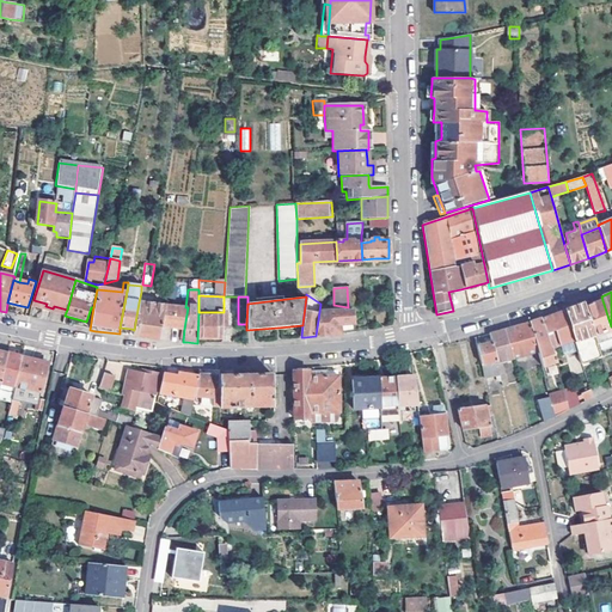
[(598,298),(583,303),(601,357),(611,353),(611,326),(601,297),(598,298)]
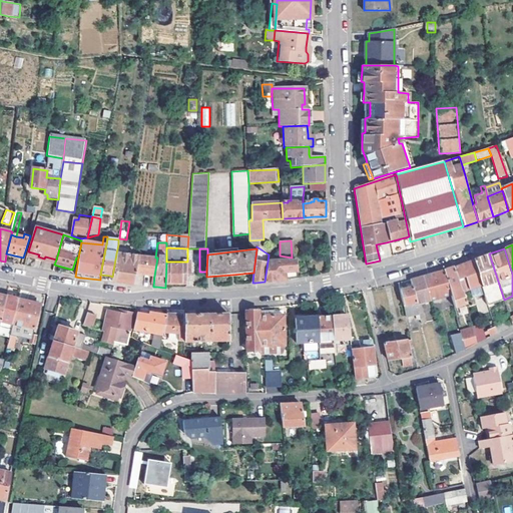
[(28,251),(27,257),(48,263),(54,265),(56,260),(45,257),(44,259),(38,257),(39,254),(28,251)]
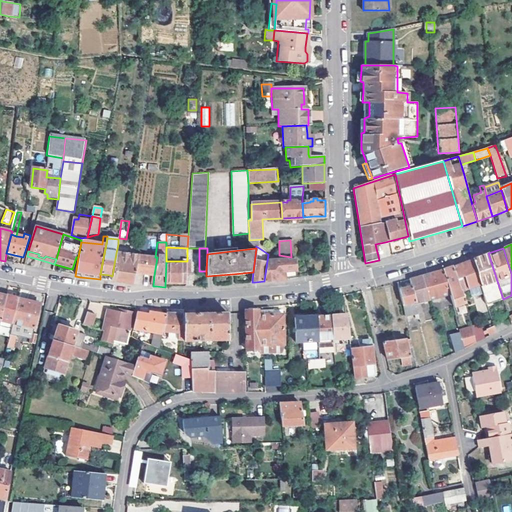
[(135,272),(138,256),(116,253),(112,276),(111,281),(115,282),(133,284),(135,272)]
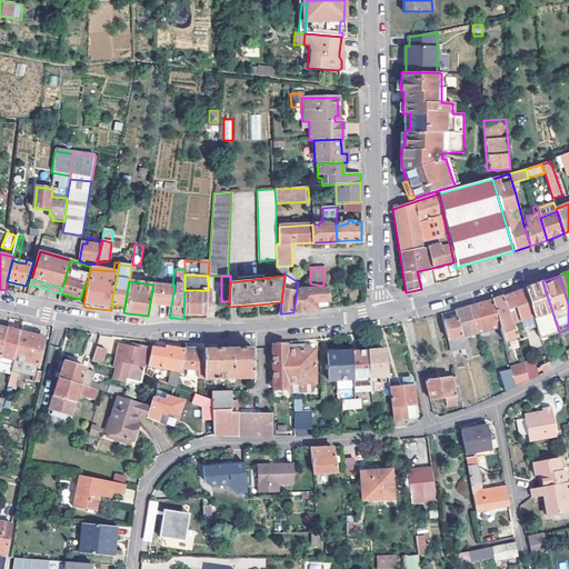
[(525,288),(536,320),(541,339),(559,332),(542,281),(528,287),(525,288)]
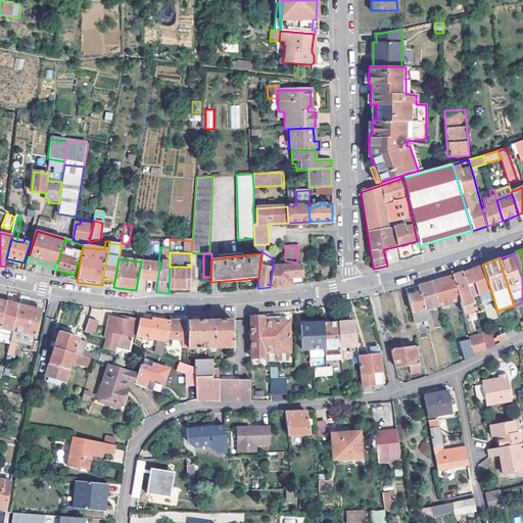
[(290,277),(303,275),(303,269),(303,266),(293,266),(293,265),(283,265),(282,264),(274,259),(270,287),(291,285),(290,277)]
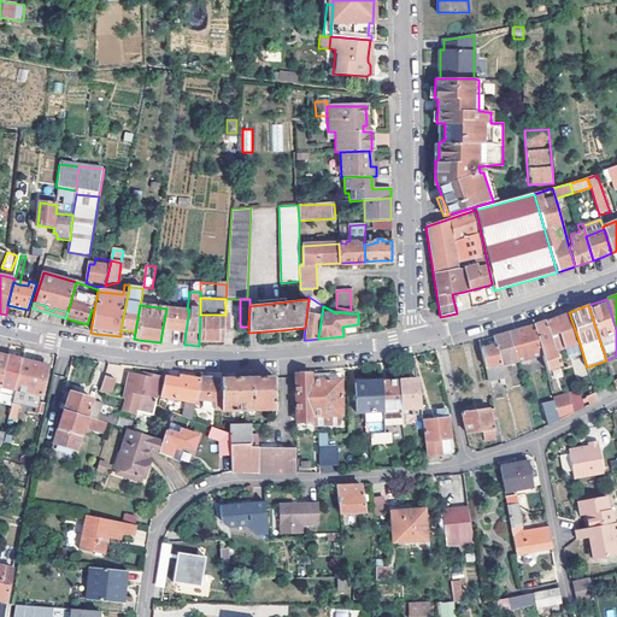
[(186,331),(189,310),(187,310),(166,309),(163,328),(182,331),(186,331)]
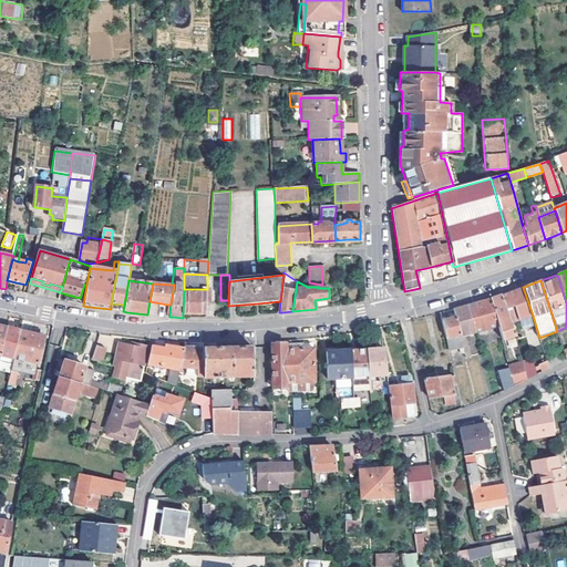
[(513,291),(502,296),(512,328),(534,319),(523,287),(513,291)]
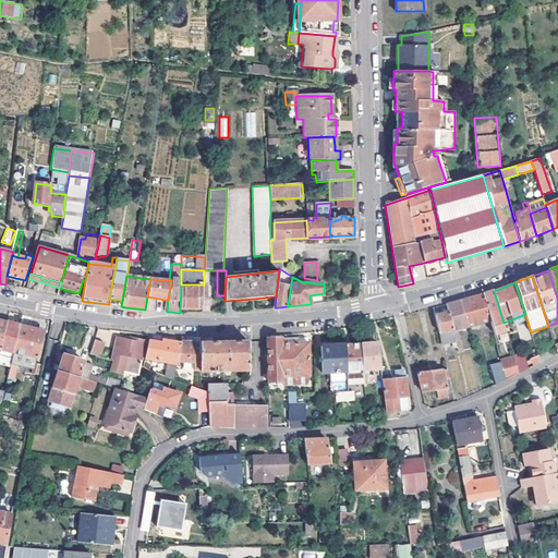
[(202,310),(202,300),(202,295),(206,295),(206,284),(204,284),(181,284),(180,310),(202,310)]
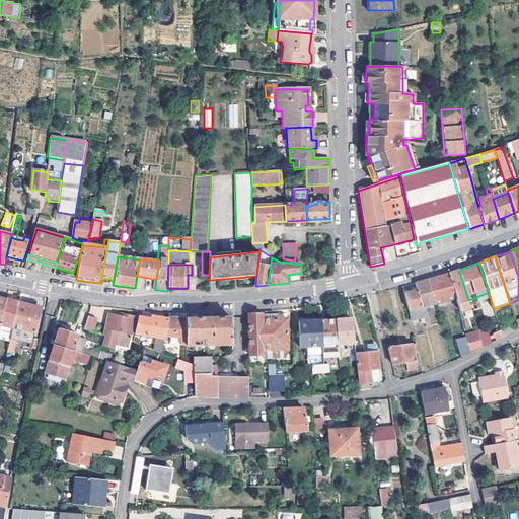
[(468,300),(459,271),(452,273),(449,274),(455,297),(456,301),(459,311),(471,307),(468,300)]
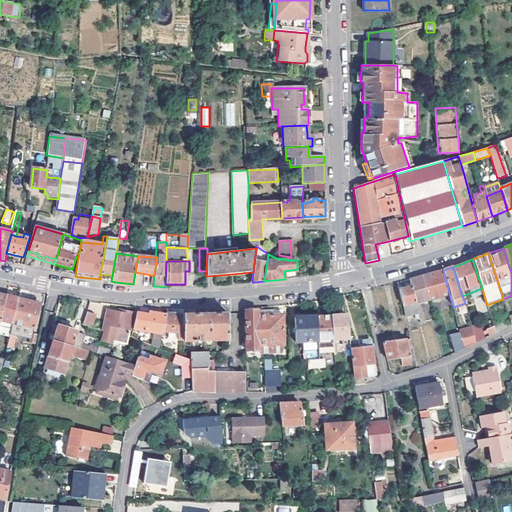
[(449,293),(443,270),(443,269),(433,272),(423,275),(429,299),(449,293)]
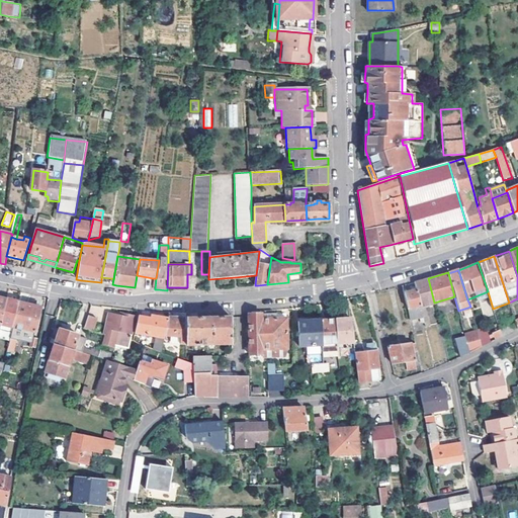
[(417,290),(421,306),(434,303),(428,278),(415,282),(417,290)]
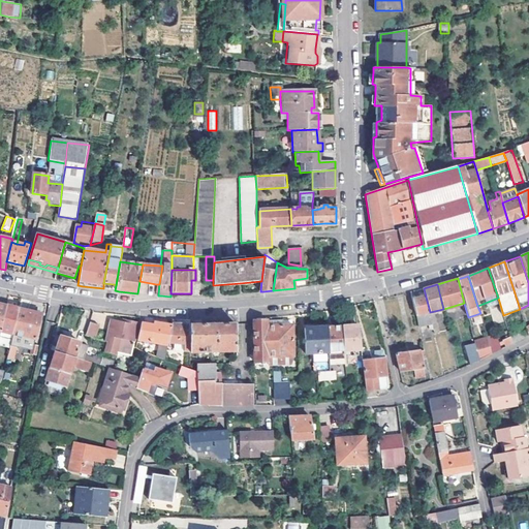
[(426,297),(412,300),(418,329),(422,328),(430,325),(433,325),(430,312),(426,297)]
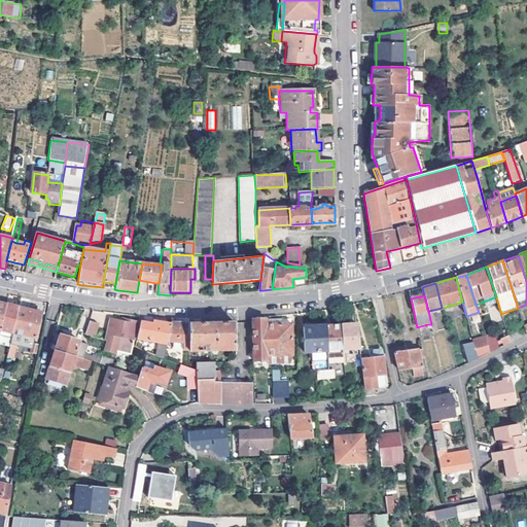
[(1,329),(13,334),(19,308),(6,305),(1,329)]
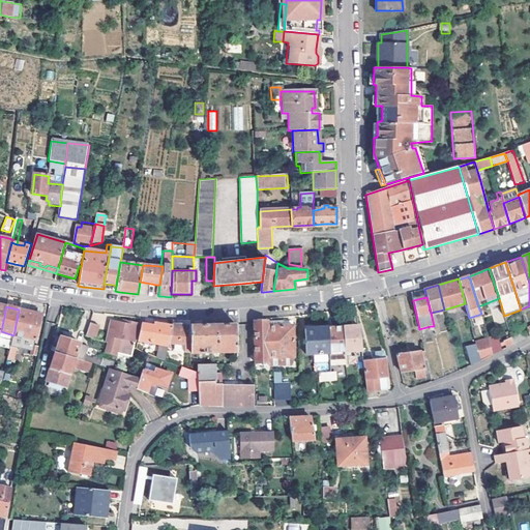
[(469,318),(466,307),(459,310),(462,320),(469,318)]
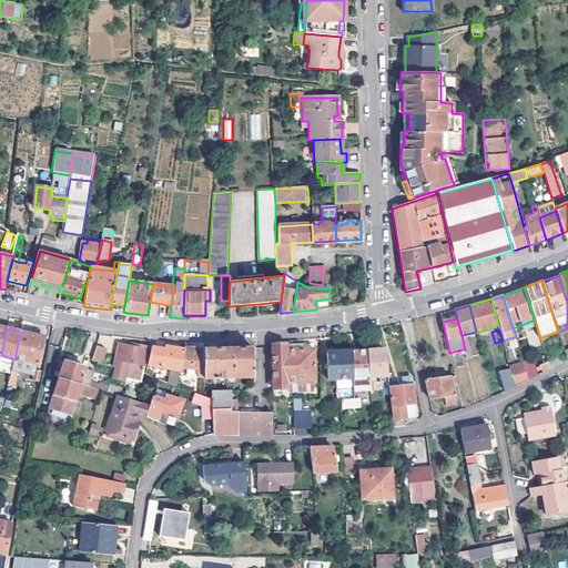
[(14,359),(13,363),(8,384),(16,386),(19,373),(32,376),(32,381),(39,382),(40,373),(36,372),(44,338),(41,337),(20,332),(14,359)]
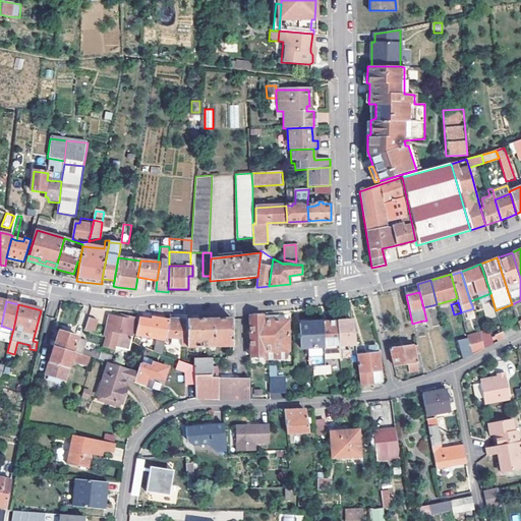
[(125,350),(135,320),(121,315),(121,317),(111,315),(102,345),(113,349),(113,347),(125,350)]
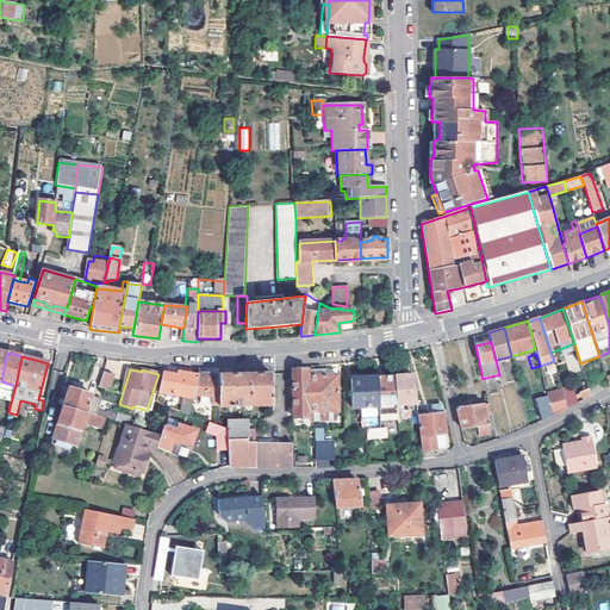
[(296,418),(310,418),(310,412),(340,411),(337,369),(324,369),(324,375),(310,375),(310,371),(300,371),(293,371),(296,418)]
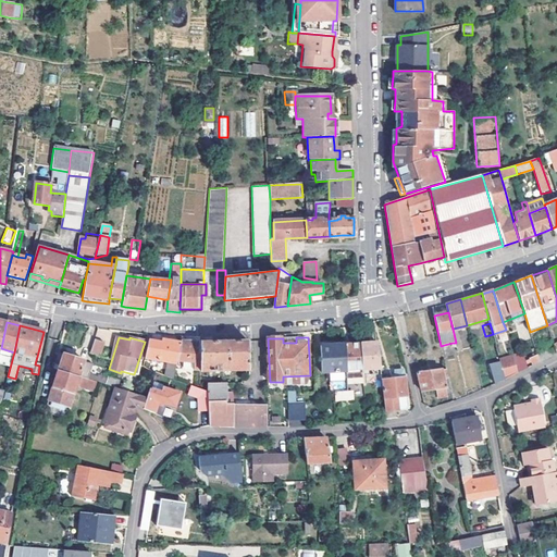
[(89,353),(99,356),(103,342),(95,338),(89,353)]
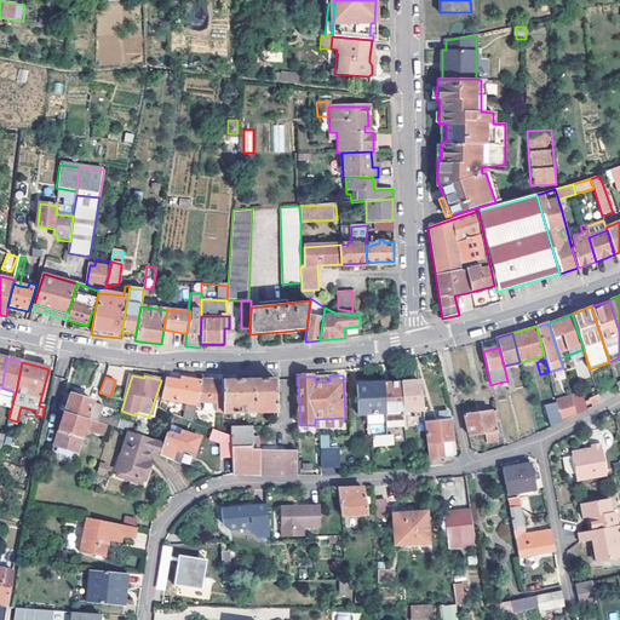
[(160,399),(191,405),(196,405),(197,400),(201,380),(181,378),(179,382),(165,379),(160,399)]
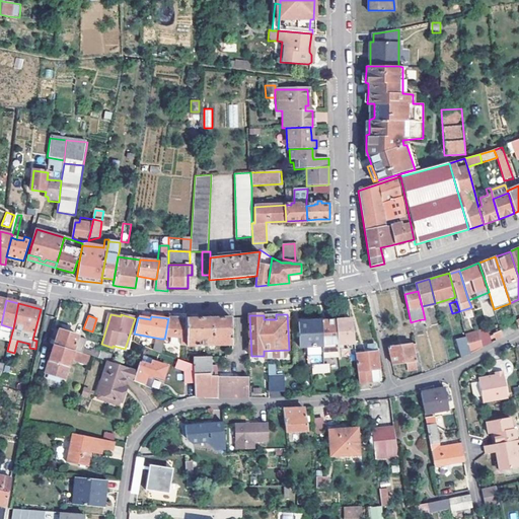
[(180,345),(188,345),(188,319),(168,318),(165,335),(180,337),(180,345)]
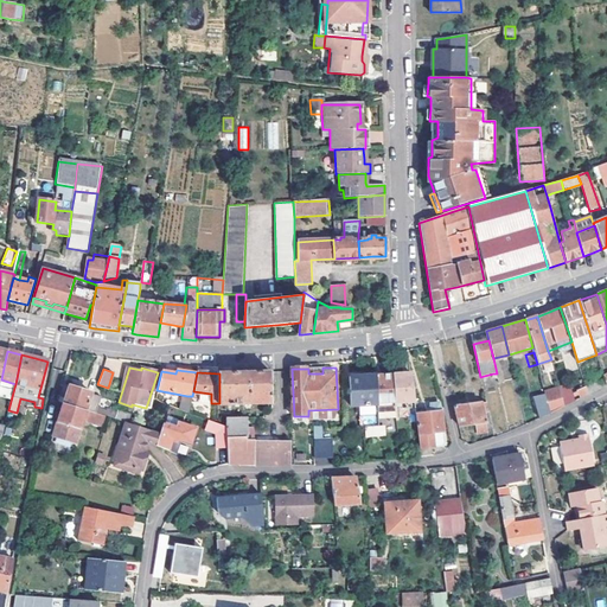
[(219,403),(272,404),(270,372),(231,372),(219,374),(219,403)]
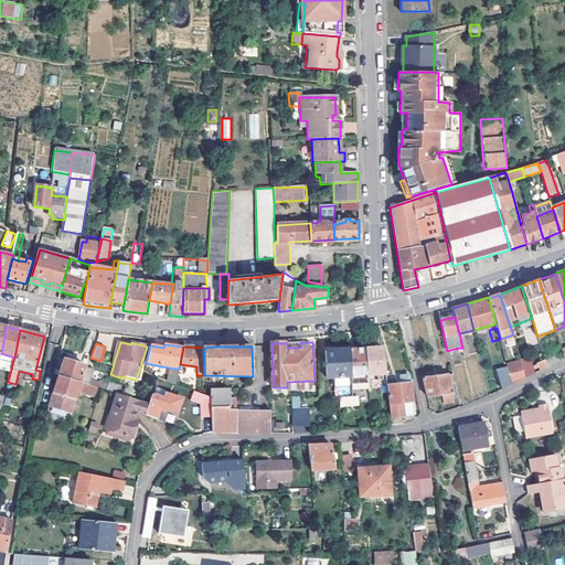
[(366,348),(370,374),(385,373),(382,347),(366,348)]
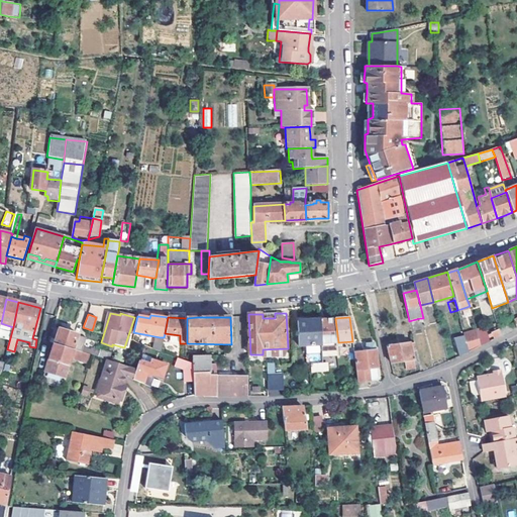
[(335,318),(321,319),(324,343),(324,345),(325,353),(339,352),(338,342),(335,318)]
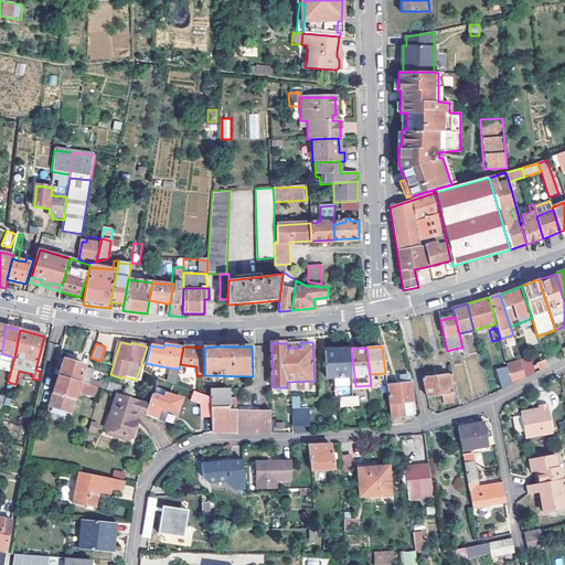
[(354,375),(351,349),(327,351),(329,379),(347,377),(354,377),(354,375)]
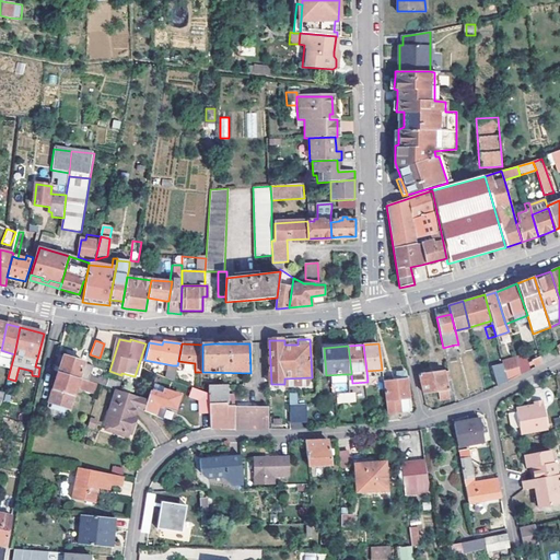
[(559,354),(558,349),(540,358),(543,364),(559,356),(559,354)]
